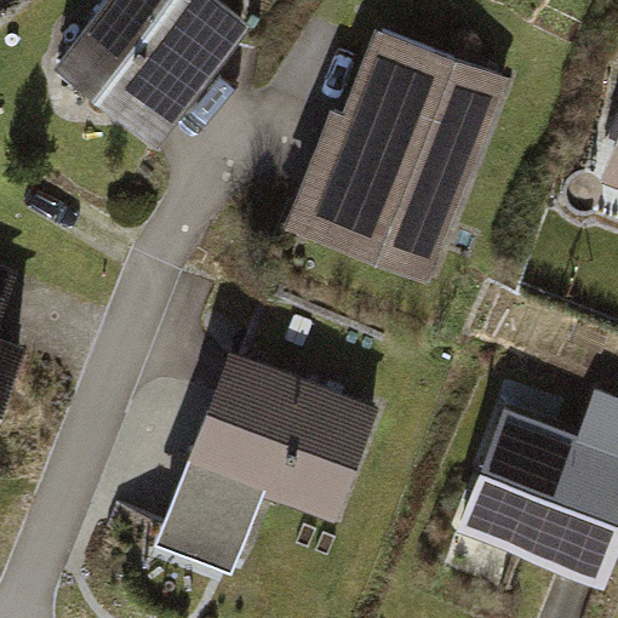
[(249,24),(217,0),(97,0),(50,61),(154,143),(249,24)]
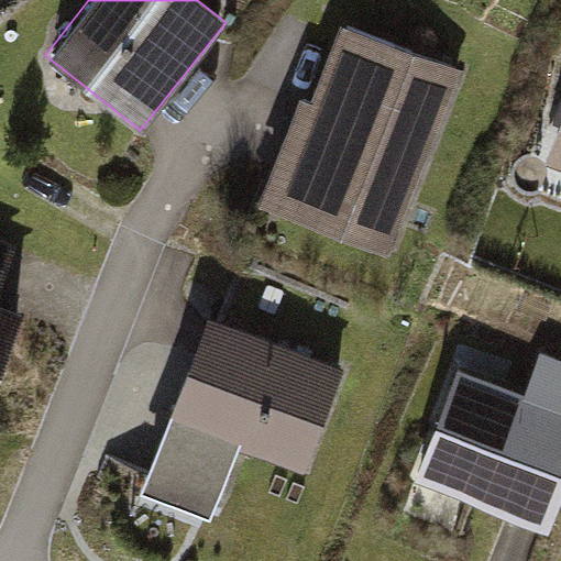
[(465,73),(340,25),(271,208),(397,255),(465,73)]
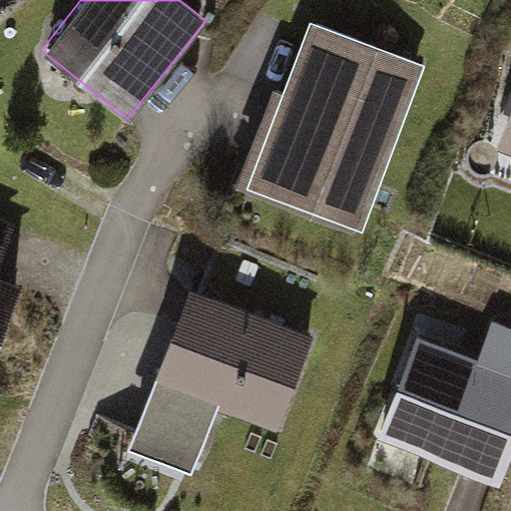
[(510,152),(510,104),(496,148),(510,152)]
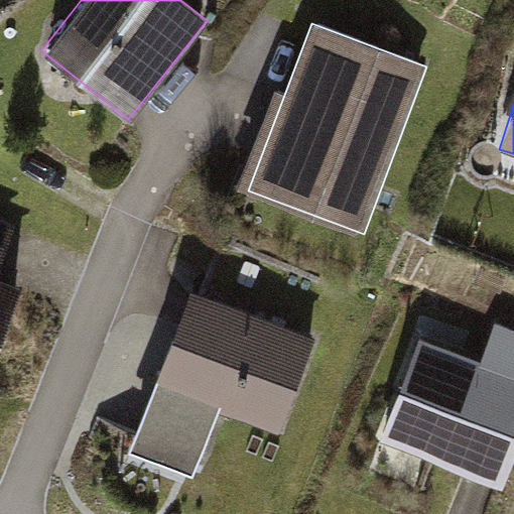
[(20,225),(0,217),(0,343),(20,288),(0,281),(0,278),(20,225)]
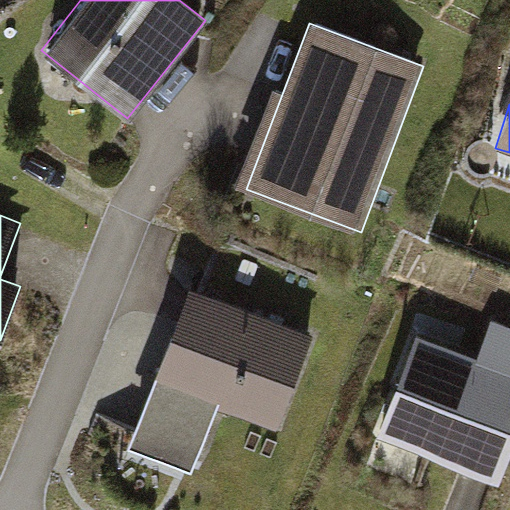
[(317,337),(190,285),(150,382),(278,433),(317,337)]
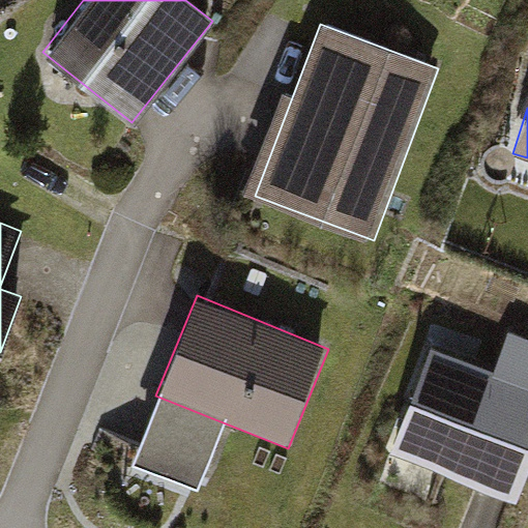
[(493,373),(430,350),(391,458),(517,502),(527,471),(527,339),(507,331),(493,373)]
